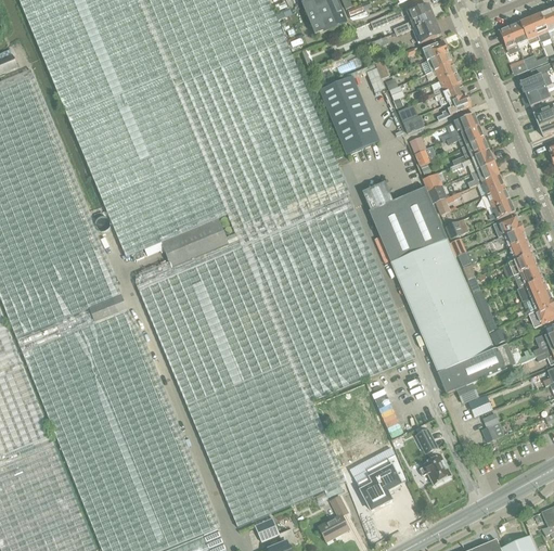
[(125,255),(159,241),(217,217),(229,243),(171,267),(168,259),(134,273),(134,281),(137,289),(138,287),(181,393),(236,525),(324,489),(327,496),(343,489),(339,483),(345,479),(311,399),(414,356),(347,194),(349,193),(277,18),(277,17),(273,13),(268,0),(18,0),(71,124),(125,255)]
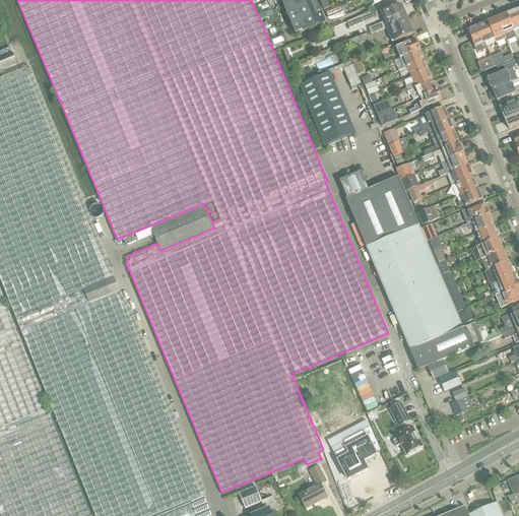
[(281,0),(295,31),(325,19),(317,0),(281,0)]
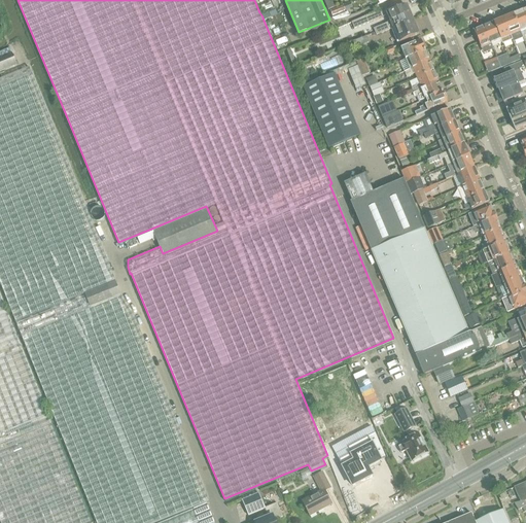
[(347,1),(330,7),(332,12),(349,6),(347,1)]
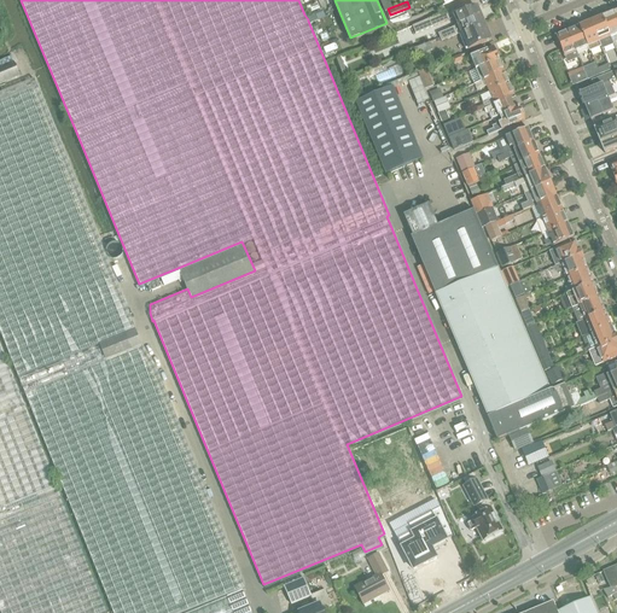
[(440,38),(460,29),(482,19),(479,11),(481,11),(477,5),(476,5),(476,4),(453,12),(457,22),(437,29),(440,38)]
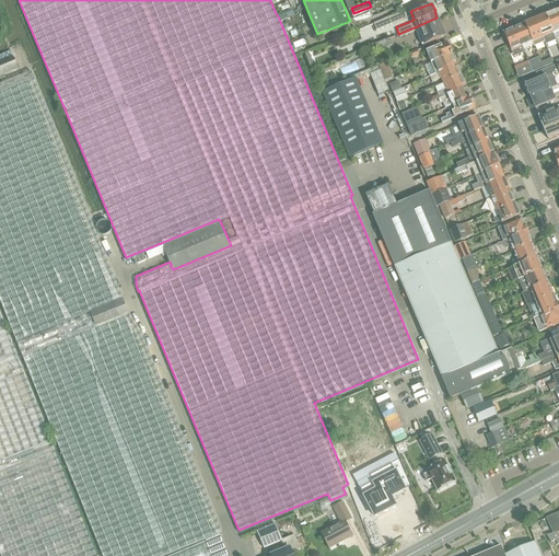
[(375,27),(398,18),(406,15),(403,8),(387,14),(372,21),(375,27)]
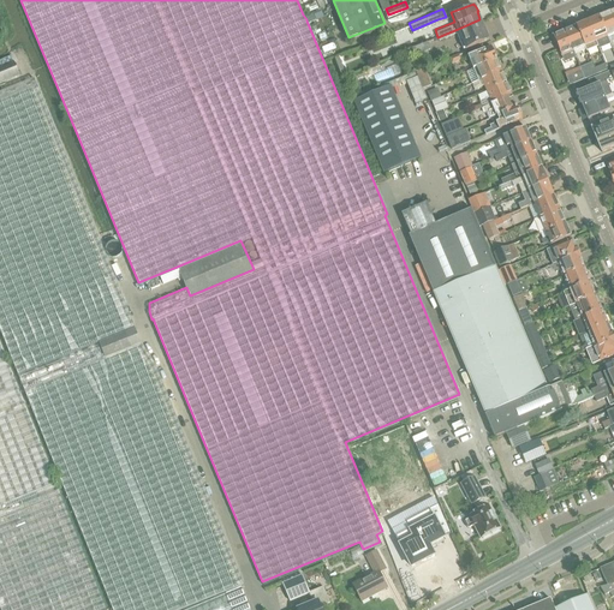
[(613,19),(609,9),(597,13),(609,40),(613,36),(613,19)]
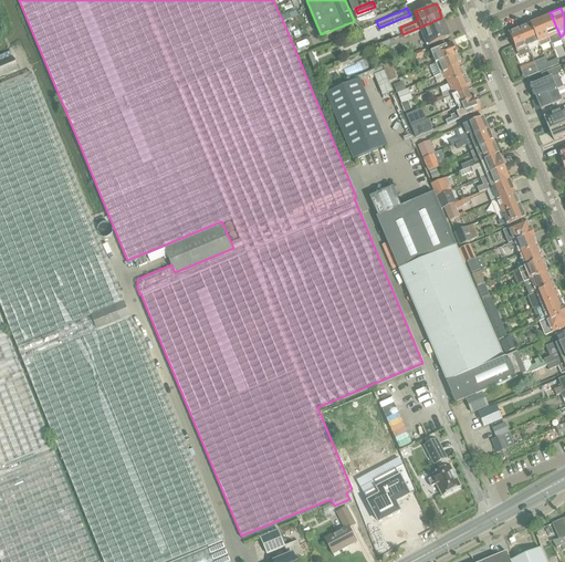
[(288,9),(279,13),(282,18),(282,19),(290,16),(288,9)]
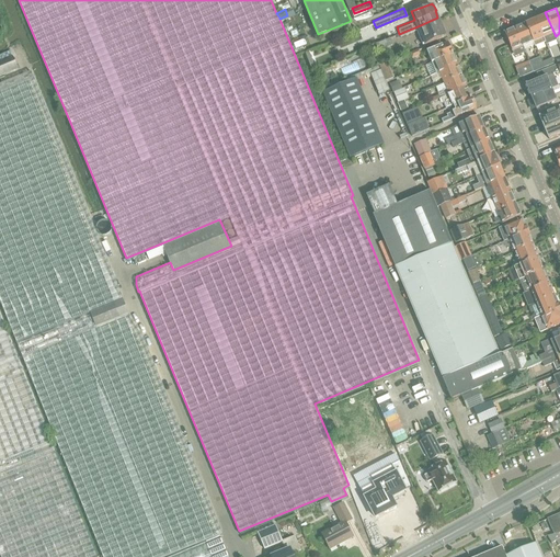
[(369,9),(353,15),(355,18),(365,15),(370,13),(369,9)]
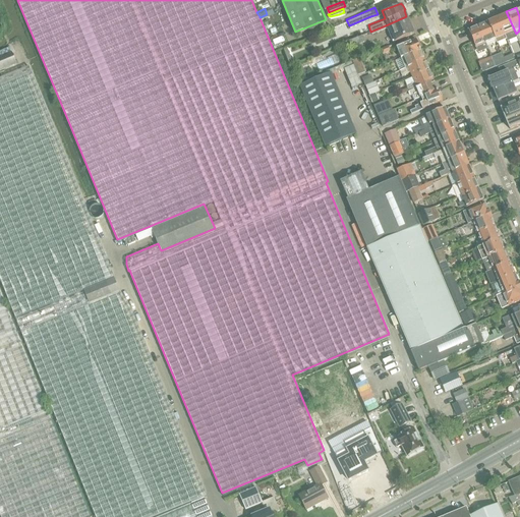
[(516,34),(506,11),(497,15),(506,37),(506,38),(516,34)]
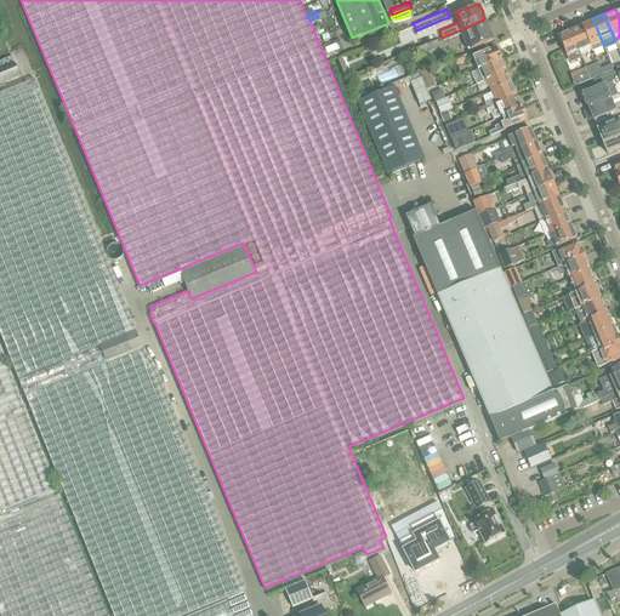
[(591,49),(603,44),(592,18),(581,23),(590,44),(591,49)]
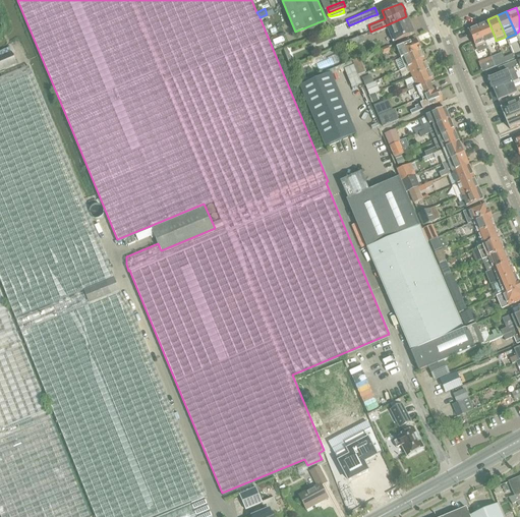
[(409,24),(406,16),(388,24),(394,39),(412,31),(411,30),(412,29),(410,23),(409,24)]
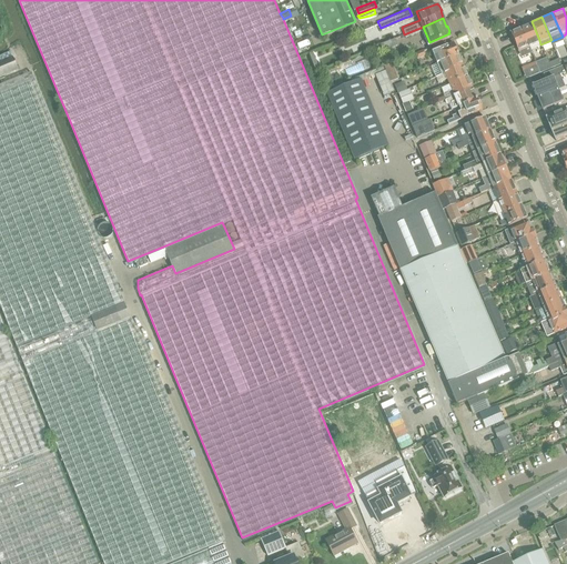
[(528,44),(539,40),(532,21),(520,24),(528,44)]
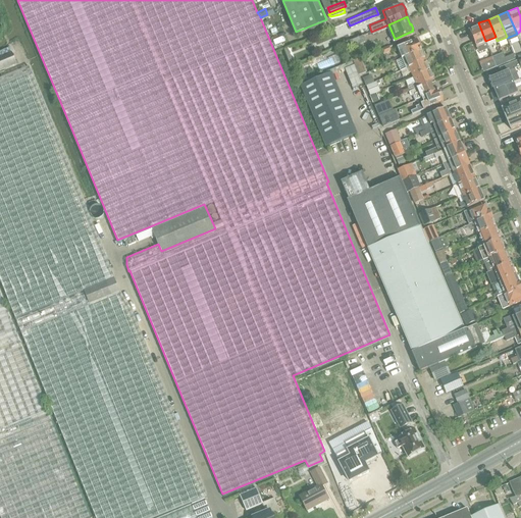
[(475,45),(485,41),(478,22),(468,28),(475,45)]
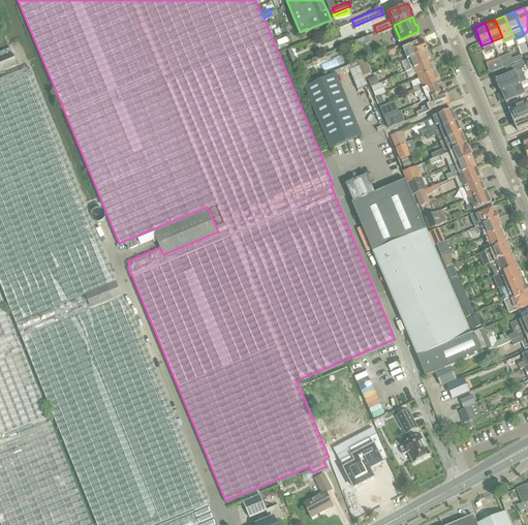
[(356,37),(360,43),(369,39),(367,33),(356,37)]
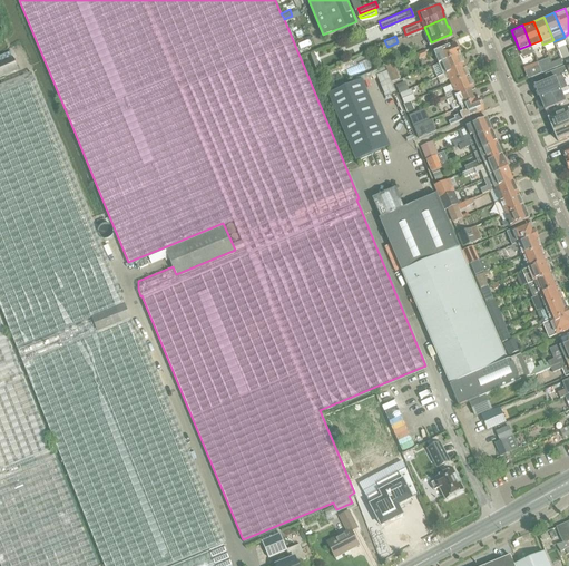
[(388,47),(384,40),(374,45),(376,51),(388,47)]
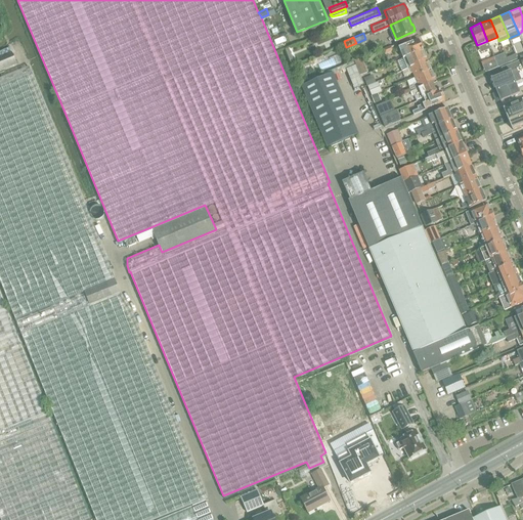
[(401,56),(404,55),(422,48),(422,47),(422,45),(421,41),(419,41),(417,37),(411,39),(397,45),(401,56)]
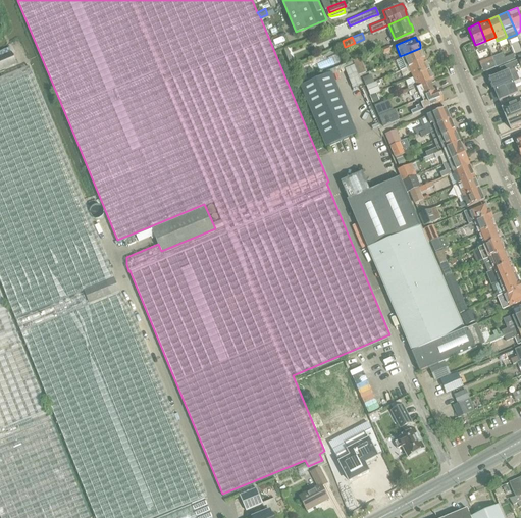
[(0,55),(0,67),(15,61),(10,50),(8,43),(0,47),(0,55)]
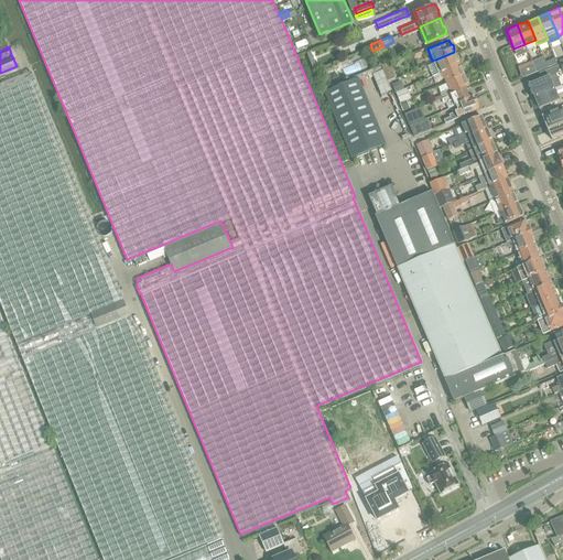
[(421,46),(412,50),(414,55),(423,51),(421,46)]
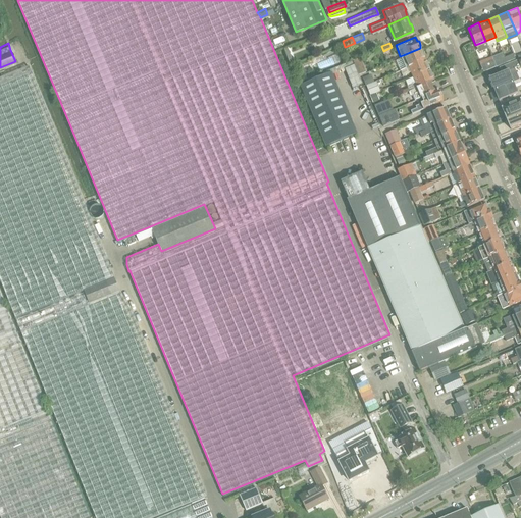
[(287,45),(282,47),(289,62),(293,60),(287,45)]
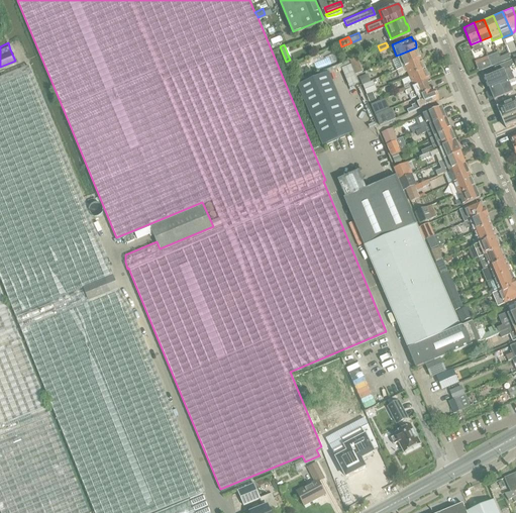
[(399,61),(401,66),(420,58),(416,47),(399,55),(401,60),(399,61)]
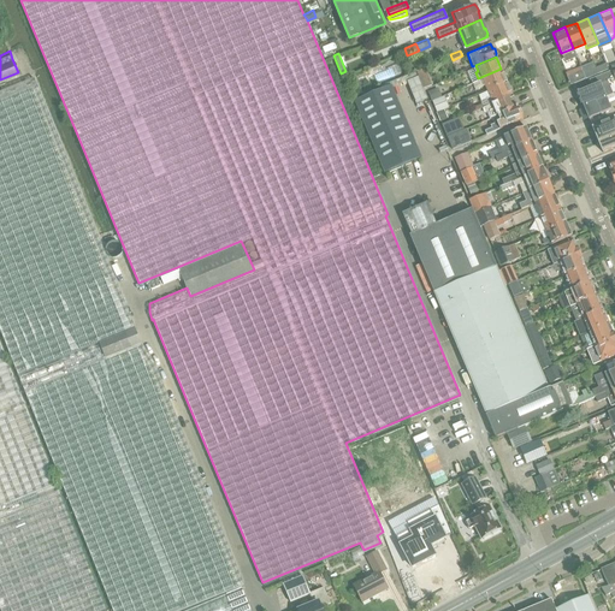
[(605,60),(593,65),(596,71),(608,66),(605,60)]
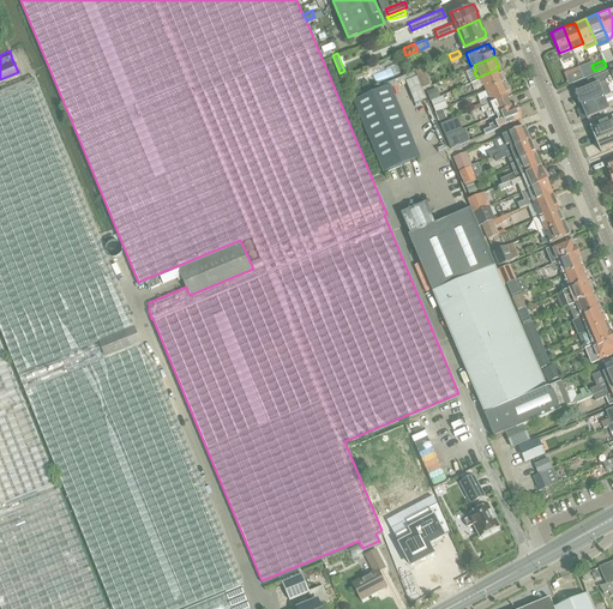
[(583,76),(594,71),(592,65),(581,70),(583,76)]
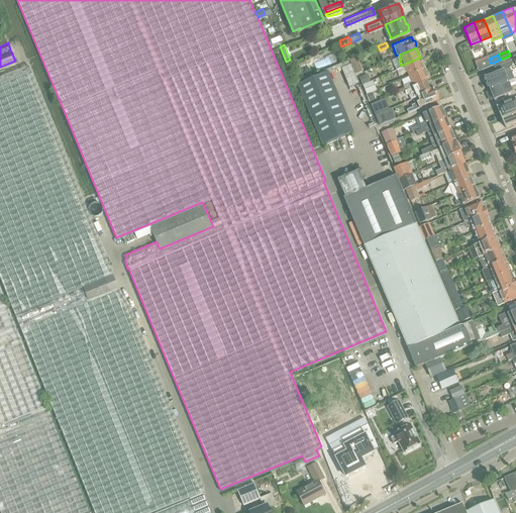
[(488,56),(475,61),(479,70),(491,64),(489,59),(488,56)]
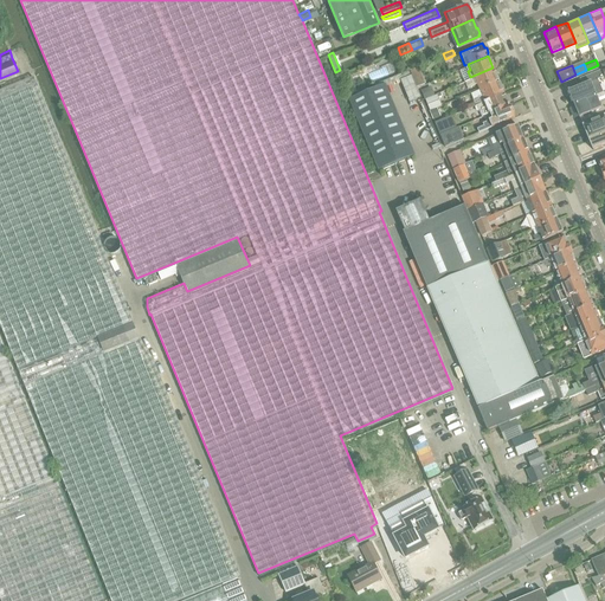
[(604,65),(565,83),(573,102),(594,94),(591,85),(598,83),(596,77),(603,73),(604,77),(604,76),(604,65)]
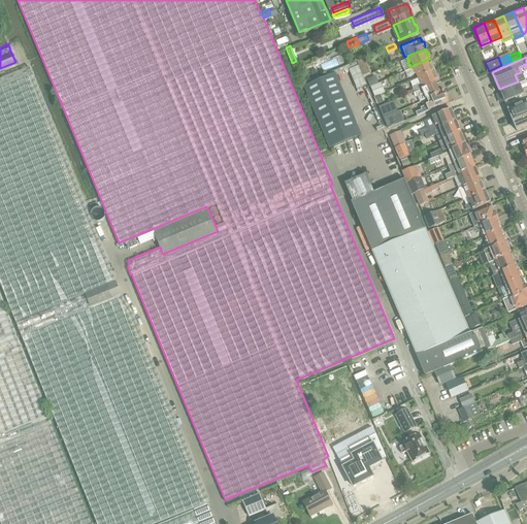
[(414,71),(416,76),(433,69),(429,59),(409,67),(403,69),(406,75),(414,71)]
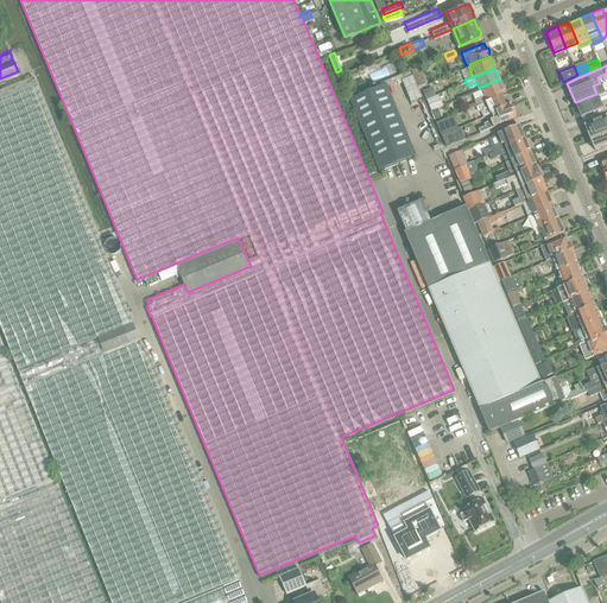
[(152,356),(138,337),(100,353),(94,337),(132,322),(112,272),(33,74),(0,87),(0,324),(45,437),(112,602),(169,602),(239,576),(216,516),(152,356)]
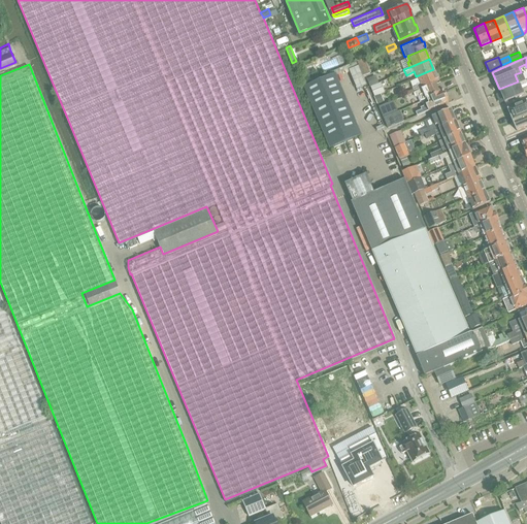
[(413,90),(414,90),(438,79),(433,69),(416,76),(418,82),(410,85),(412,87),(413,90)]
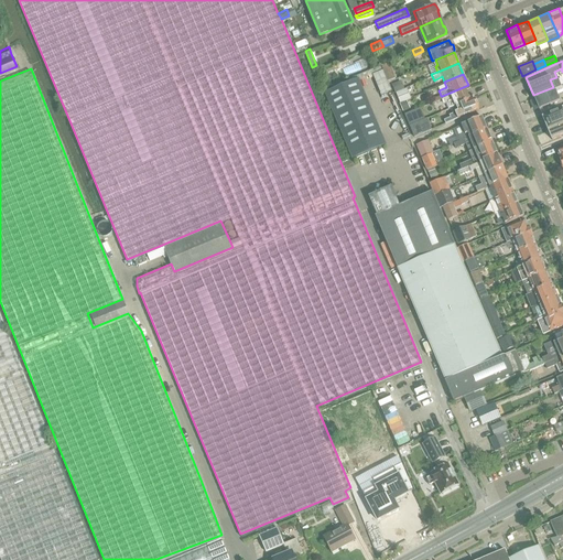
[(352,155),(385,142),(357,76),(324,90),(352,155)]
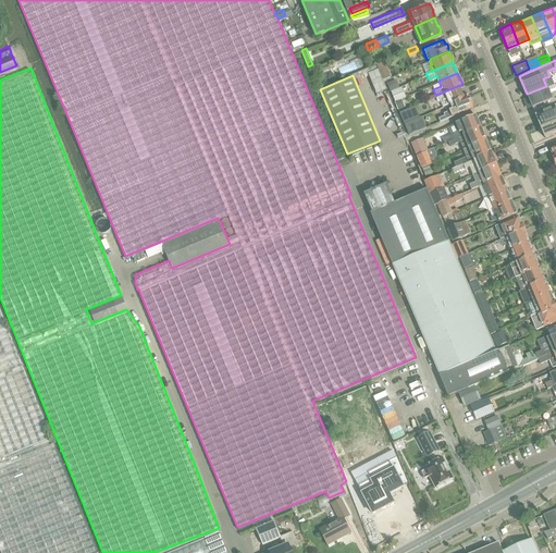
[(386,80),(390,88),(398,85),(395,76),(386,80)]
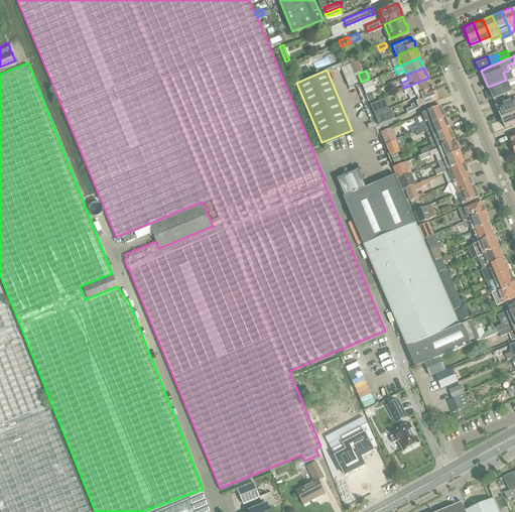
[(514,84),(512,77),(506,80),(488,87),(492,99),(493,98),(506,93),(508,98),(514,95),(514,84)]
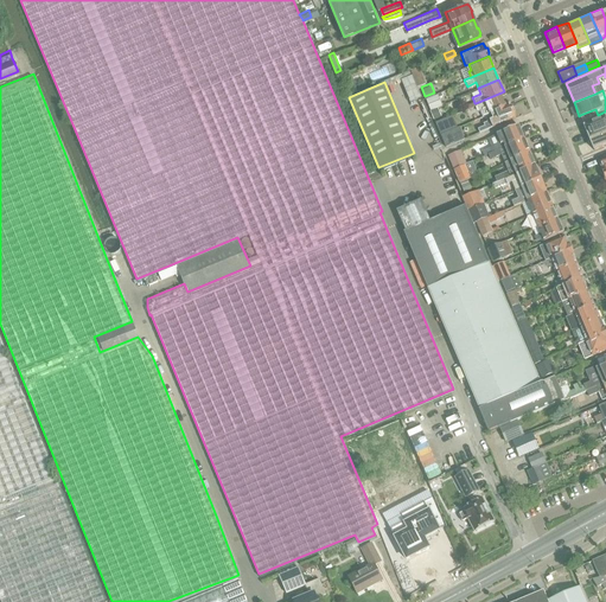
[(437,91),(434,93),(425,96),(427,101),(431,108),(437,106),(442,103),(438,94),(437,91)]
